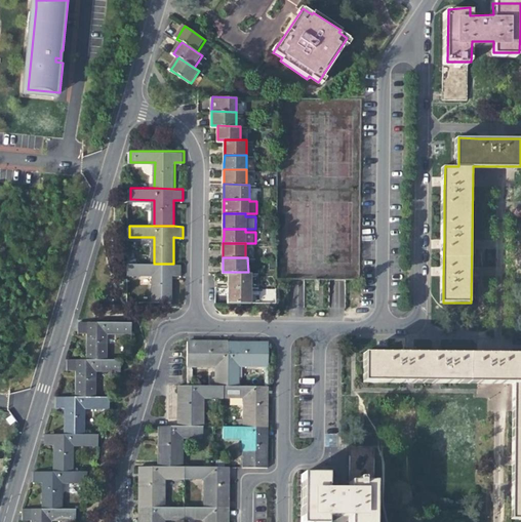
[(183,264),(173,264),(154,264),(129,264),(129,275),(154,275),(153,300),(172,300),(173,289),(173,275),(183,275),(183,264)]
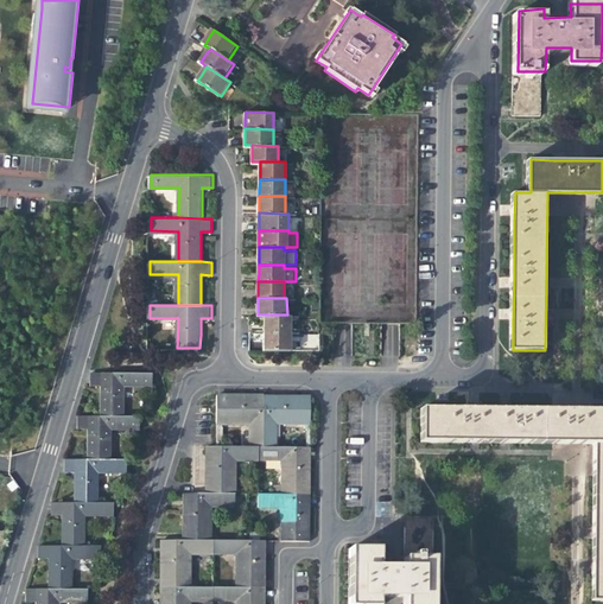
[(265,325),(265,331),(293,331),(293,315),(287,315),(265,315),(265,325)]
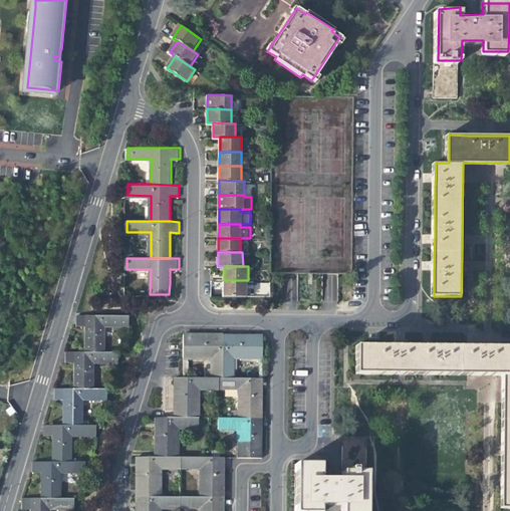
[(248,295),(248,280),(224,280),(224,288),(224,295),(248,295)]
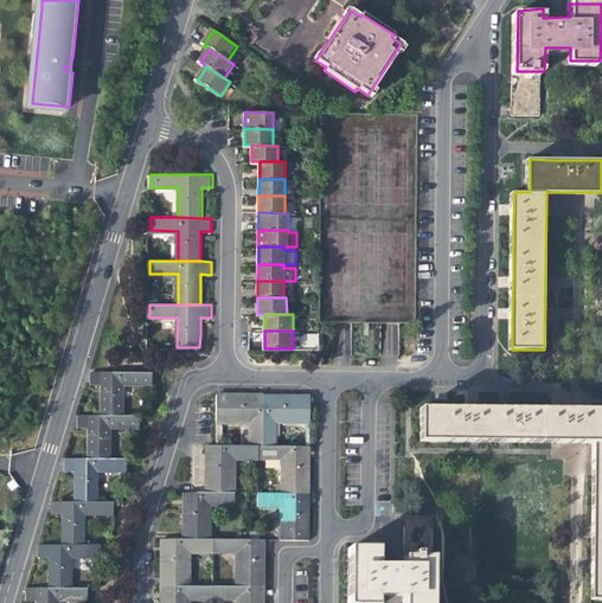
[(102,395),(102,415),(125,415),(125,384),(154,384),(153,372),(93,371),(93,384),(102,384),(102,395)]
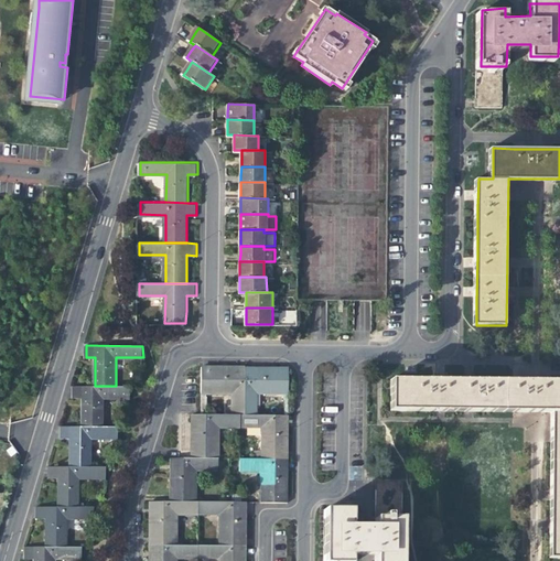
[(264,365),(247,366),(247,413),(259,414),(259,392),(290,394),(290,365),(264,365)]
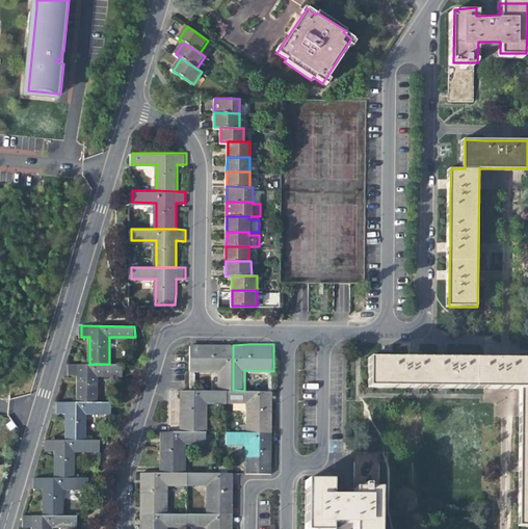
[(221,370),(220,390),(228,390),(233,390),(233,345),(211,345),(192,345),(191,370),(221,370)]
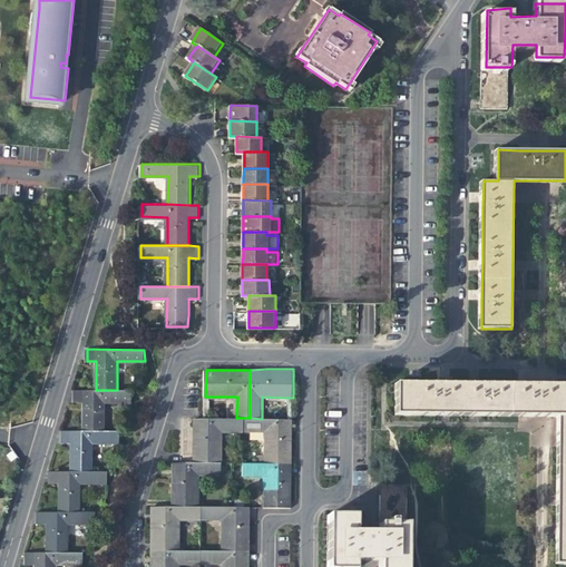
[(428,382),(392,382),(392,414),(539,416),(559,416),(558,564),(565,563),(565,383),(539,383),(535,383),(480,383),(428,382)]
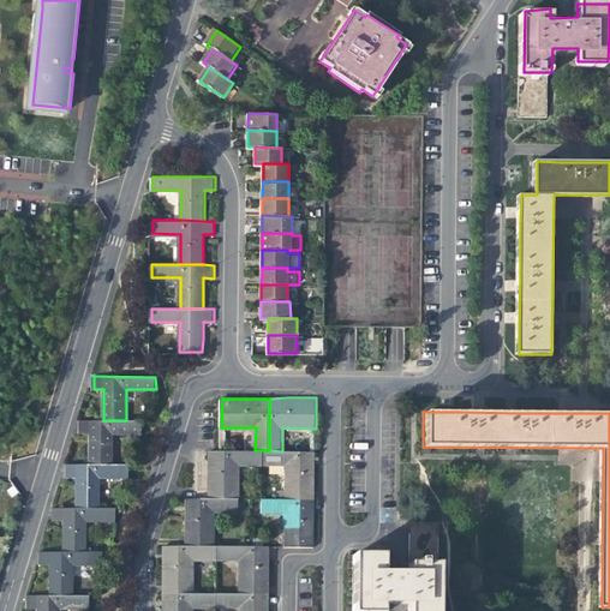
[(90,448),(90,463),(113,463),(113,433),(142,433),(142,420),(126,420),(103,420),(81,419),(81,432),(90,432),(90,448)]
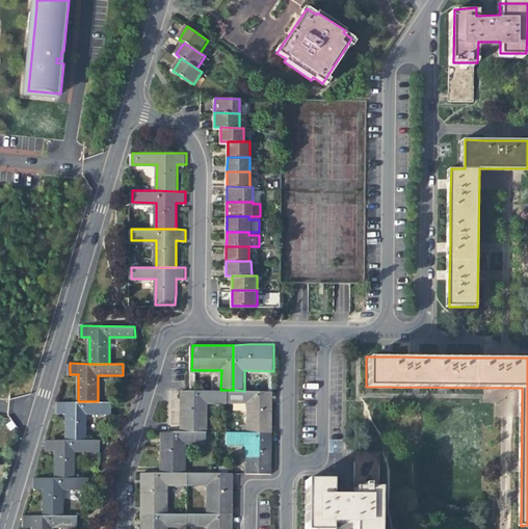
[(207,401),(228,402),(228,390),(220,390),(191,390),(173,390),(173,413),(173,431),(207,431),(207,401)]
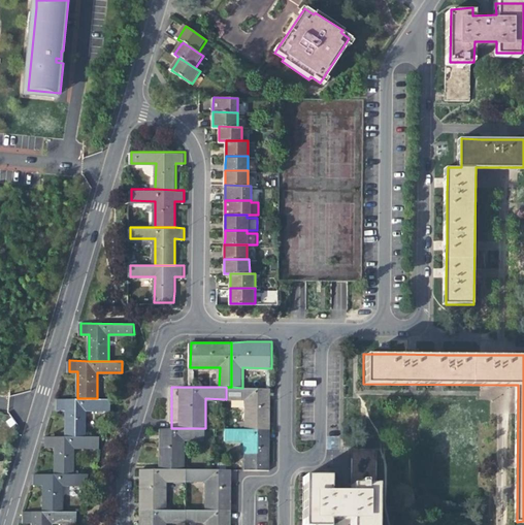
[(247,399),(246,429),(271,429),(271,405),(271,388),(242,388),(231,387),(226,387),(226,399),(247,399)]
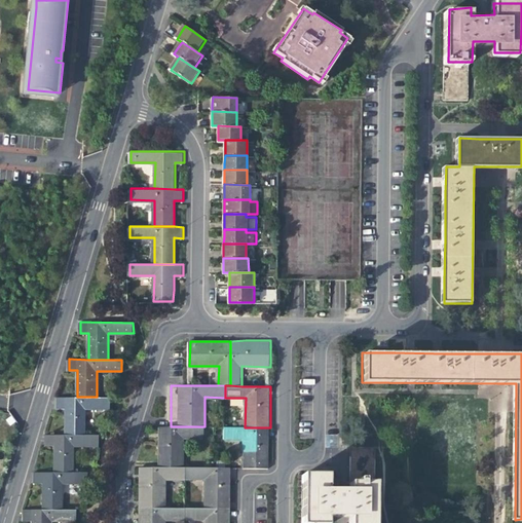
[(66,419),(66,434),(85,434),(85,408),(111,408),(111,397),(97,397),(77,397),(58,397),(58,408),(66,408),(66,419)]
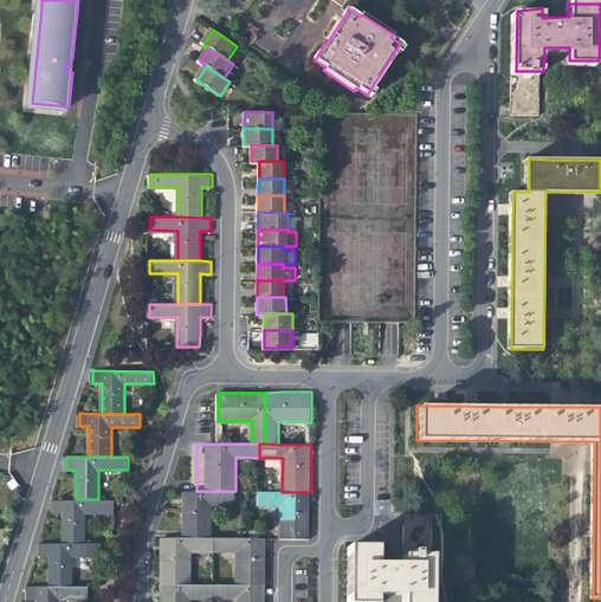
[(185,511),(185,537),(213,537),(213,504),(236,504),(236,491),(196,491),(185,491),(185,511)]
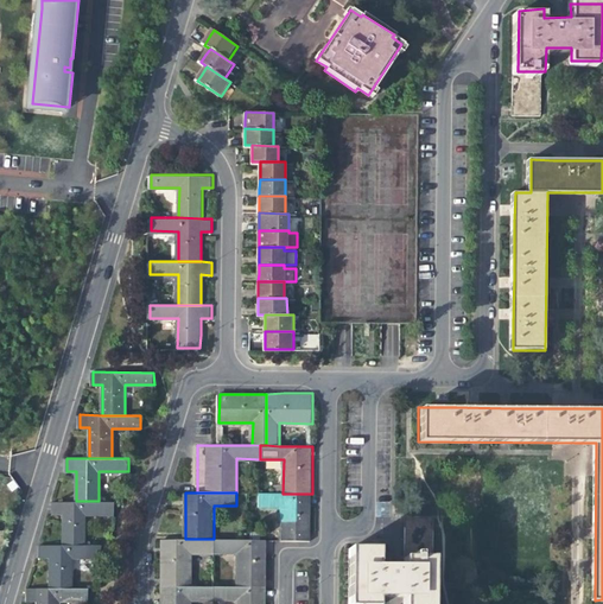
[(311,513),(312,494),(283,494),(260,493),(260,507),(283,507),(283,540),(311,541),(311,513)]
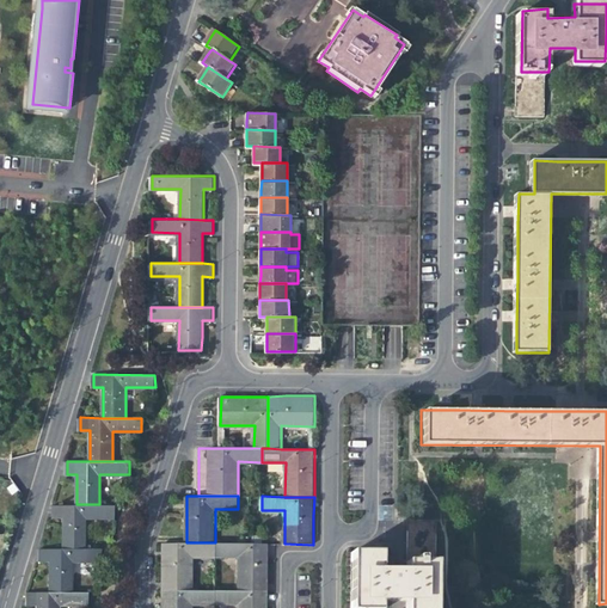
[(63,524),(63,548),(86,548),(87,517),(116,519),(116,504),(99,504),(77,504),(54,504),(54,517),(63,517),(63,524)]
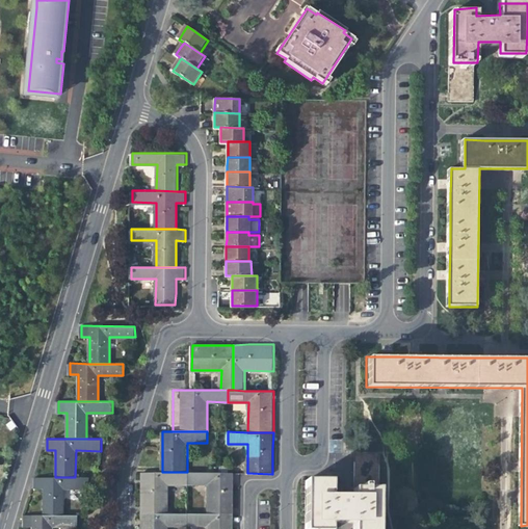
[(380,528),(381,452),(357,452),(355,494),(344,494),(344,498),(333,498),(334,480),(307,479),(307,490),(307,517),(307,528),(332,528),(333,520),(343,520),(355,520),(354,528),(380,528)]
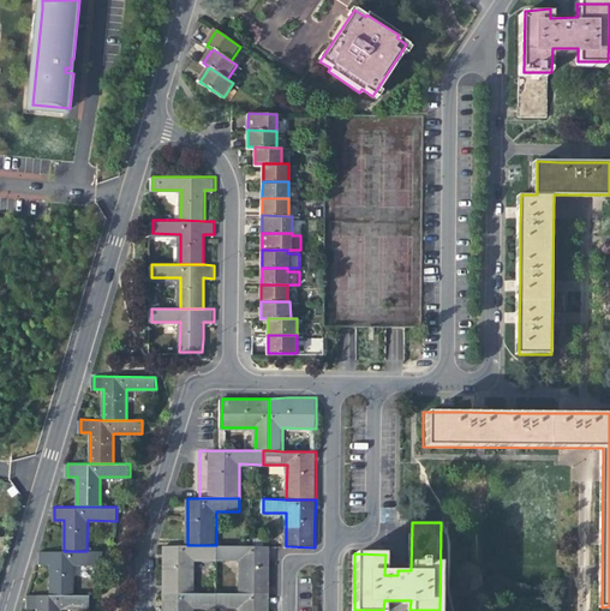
[(166,574),(165,593),(192,593),(193,558),(217,559),(217,545),(216,545),(187,545),(166,545),(166,574)]
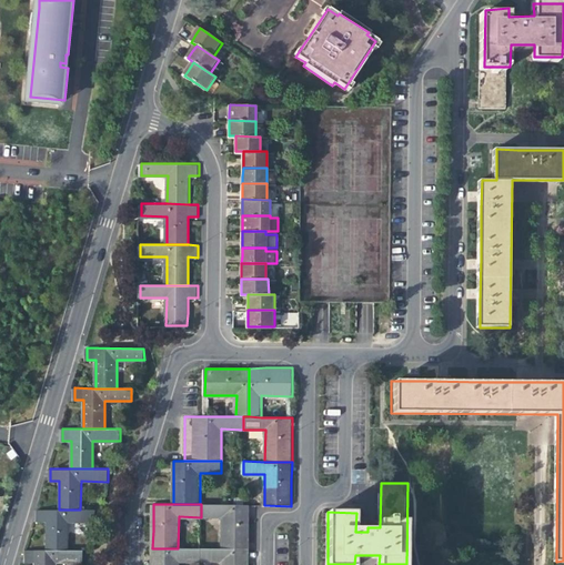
[(201,504),(201,517),(223,517),(223,548),(250,548),(250,527),(250,505),(201,504)]
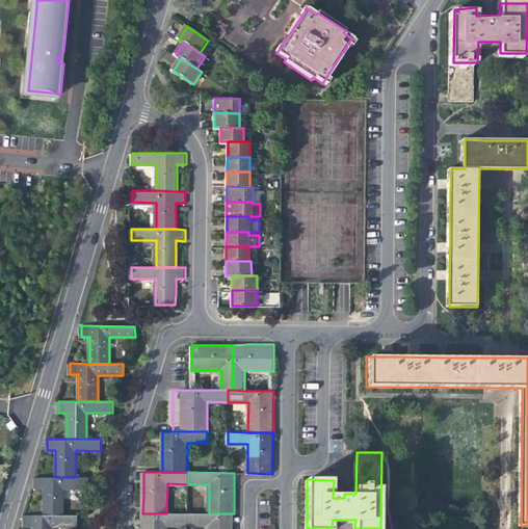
[(44,497),(44,516),(64,516),(64,488),(89,488),(89,477),(75,477),(55,477),(36,476),(35,488),(45,488),(44,497)]
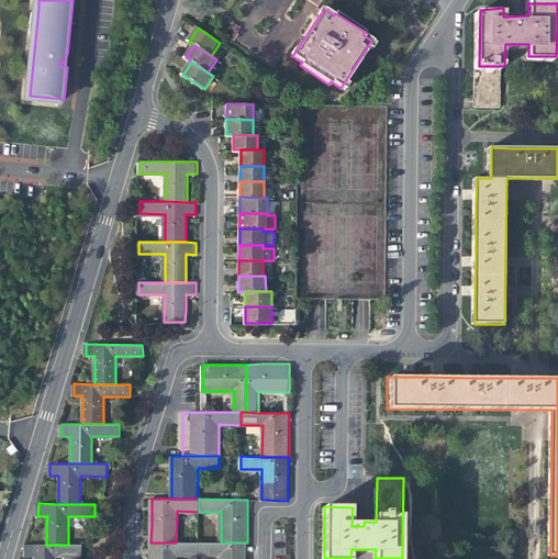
[(176,558),(176,555),(199,555),(199,543),(176,543),(151,543),(151,558),(176,558)]
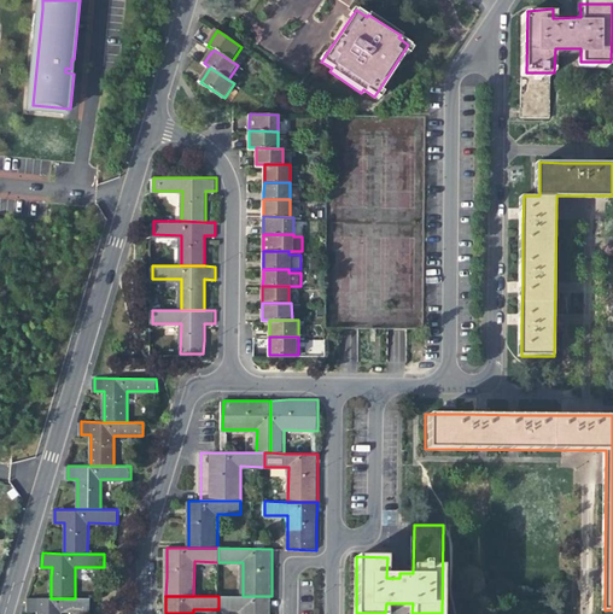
[(219,596),(219,609),(243,610),(241,613),(270,613),(272,596),(243,596),(219,596)]
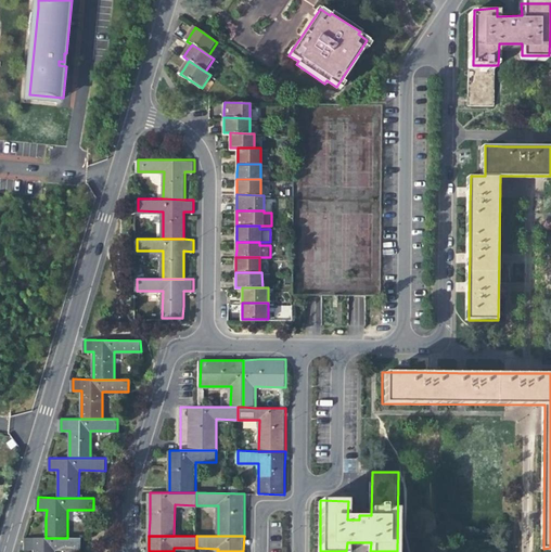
[(34,551),(55,551),(55,550),(81,550),(81,538),(67,538),(46,538),(26,537),(26,549),(34,549),(34,551)]
